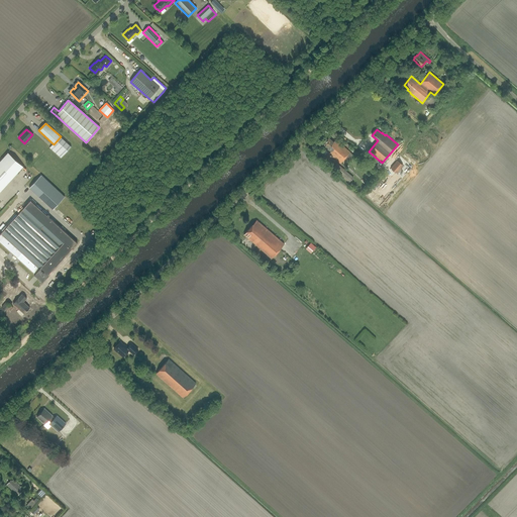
[(340,164),(350,152),(336,139),(333,142),(329,138),(324,144),(328,148),(328,149),(331,151),(329,153),(340,164)]
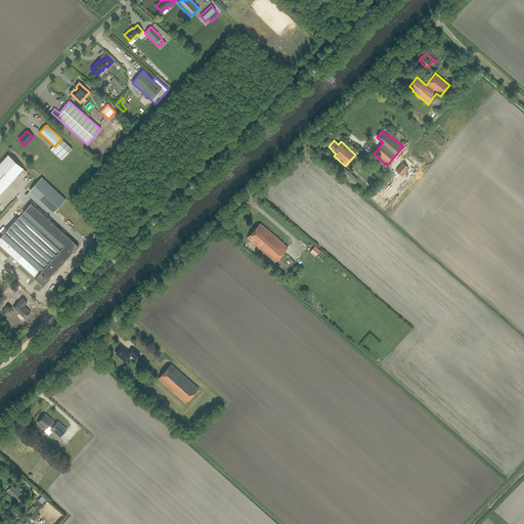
[(0,194),(24,169),(8,155),(0,163),(0,194)]
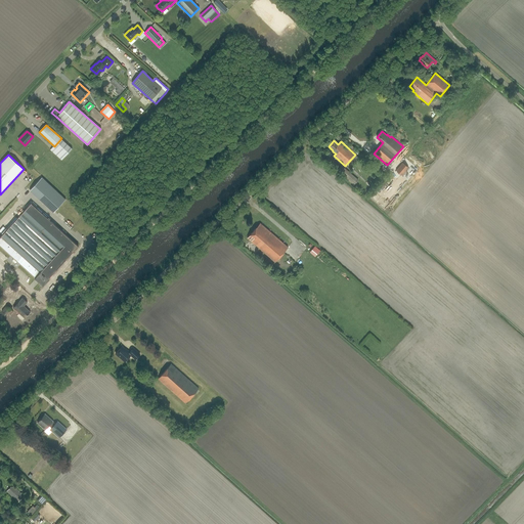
[(401,175),(408,168),(403,163),(396,171),(401,175)]
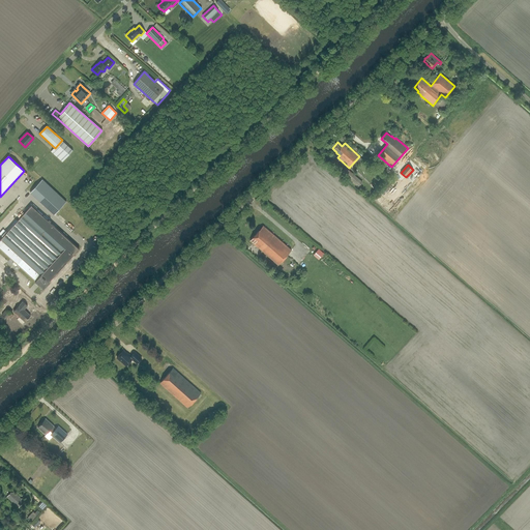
[(345,167),(341,173),(358,187),(363,182),(345,167)]
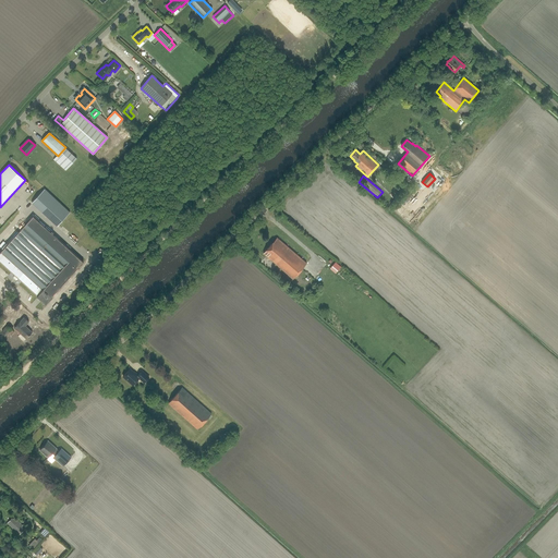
[(398,202),(411,186),(407,183),(404,185),(405,186),(395,199),(398,202)]
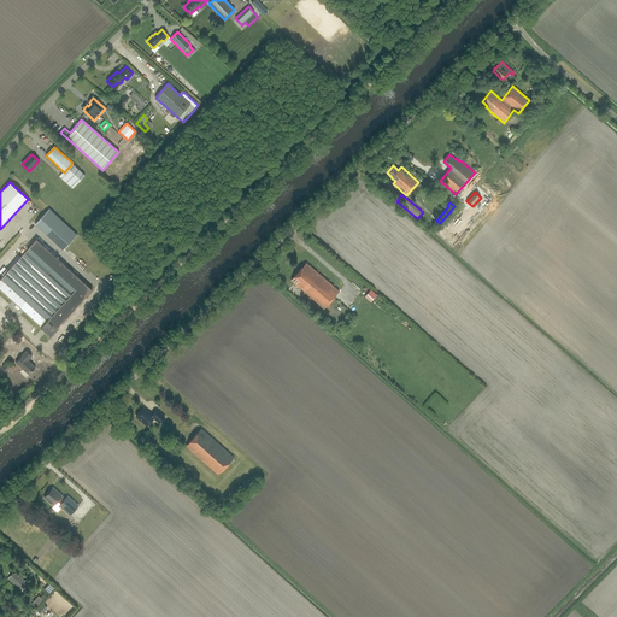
[(63,251),(76,235),(48,210),(34,225),(63,251)]
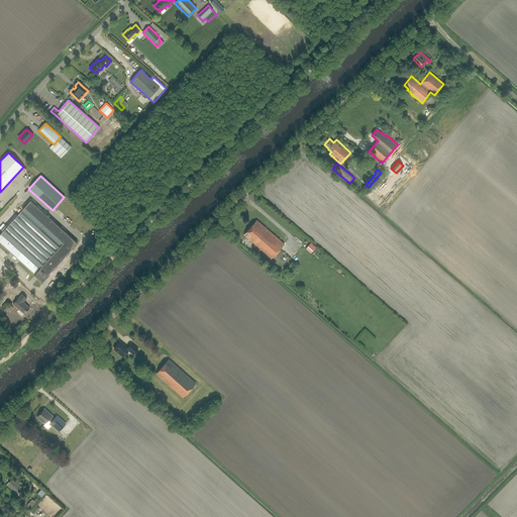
[(30,200),(0,233),(0,242),(35,275),(34,276),(42,283),(48,276),(78,242),(30,200)]
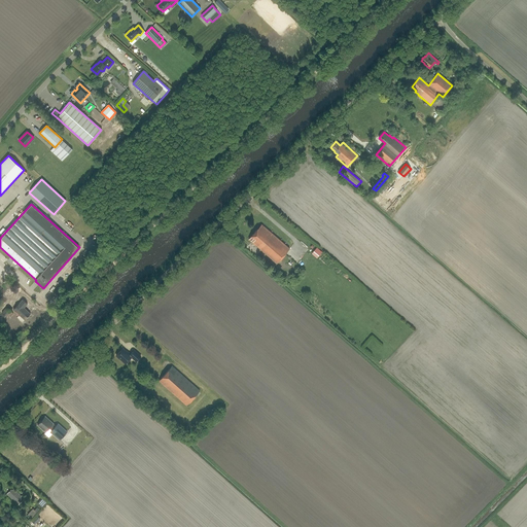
[(261,224),(249,239),(277,264),(289,249),(261,224)]
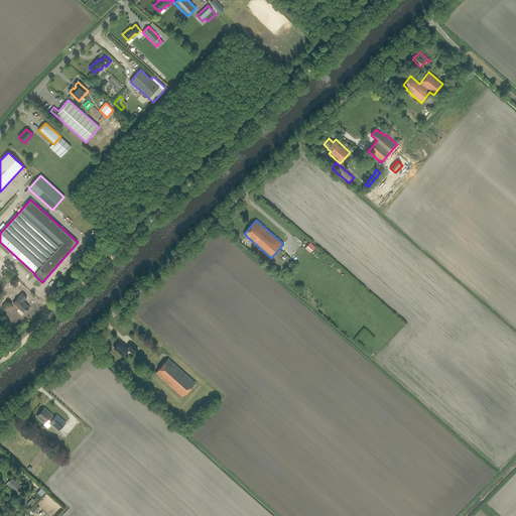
[(22,293),(13,303),(21,310),(22,309),(25,312),(30,307),(23,301),(27,298),(22,293)]
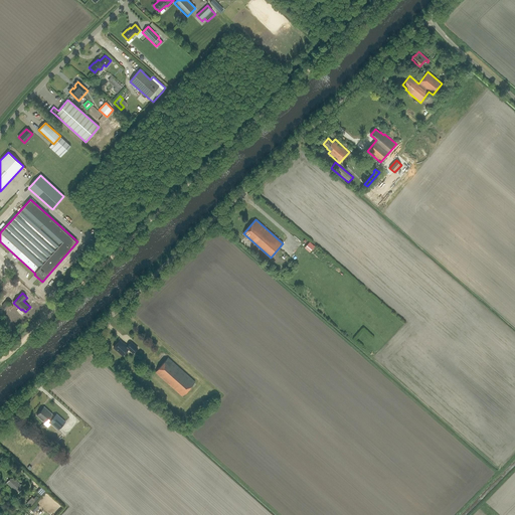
[(7,301),(2,306),(6,310),(8,308),(11,310),(13,307),(7,301)]
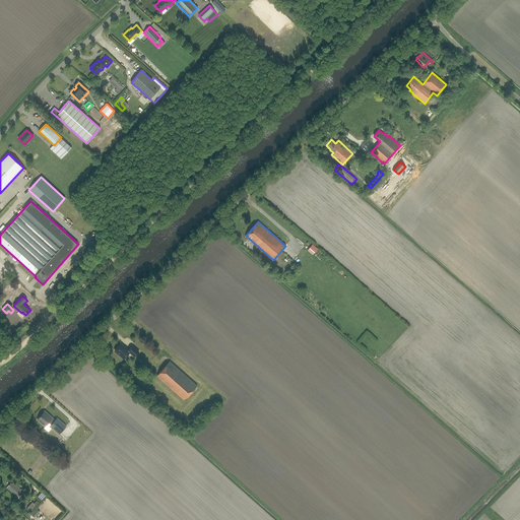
[(126,348),(121,344),(115,351),(124,359),(130,352),(135,356),(139,351),(132,345),(129,349),(127,348),(126,348)]
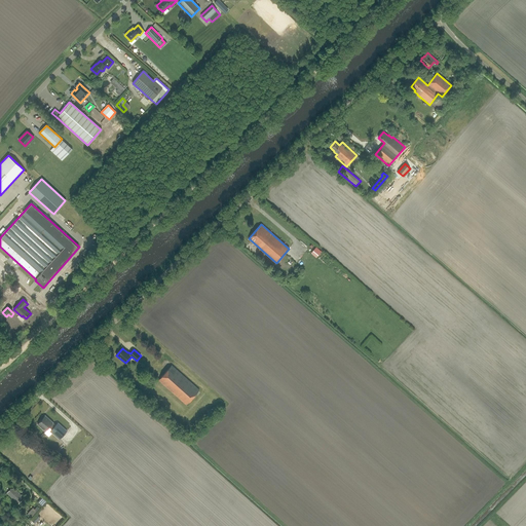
[(186,405),(199,390),(172,366),(158,380),(186,405)]
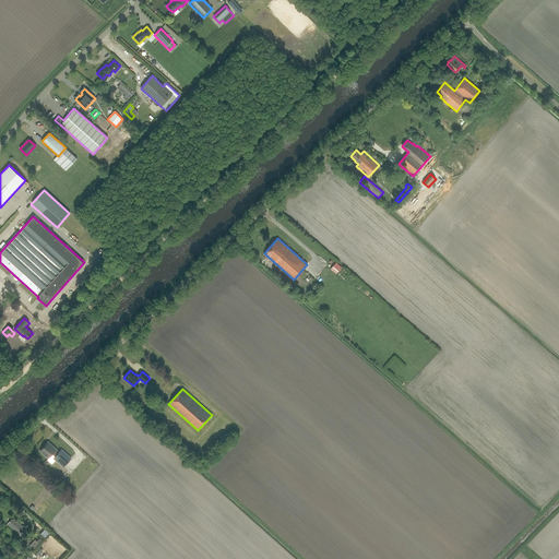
[(63,467),(71,459),(61,450),(59,452),(57,450),(48,442),(39,451),(48,459),(52,454),(55,456),(54,459),(63,467)]
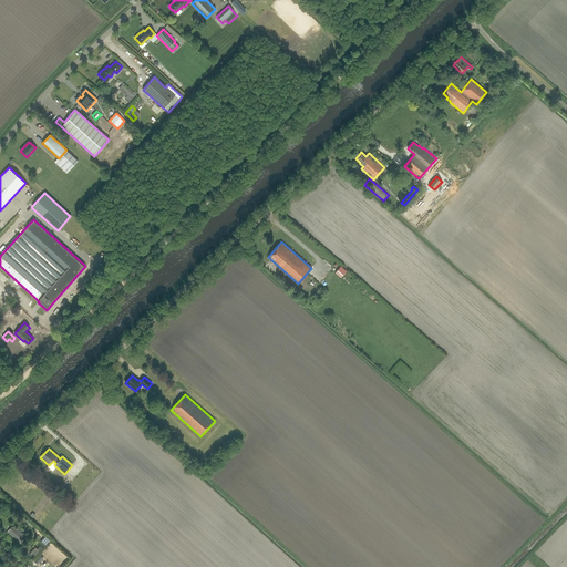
[(20,543),(27,536),(14,526),(13,527),(12,526),(8,532),(20,543)]
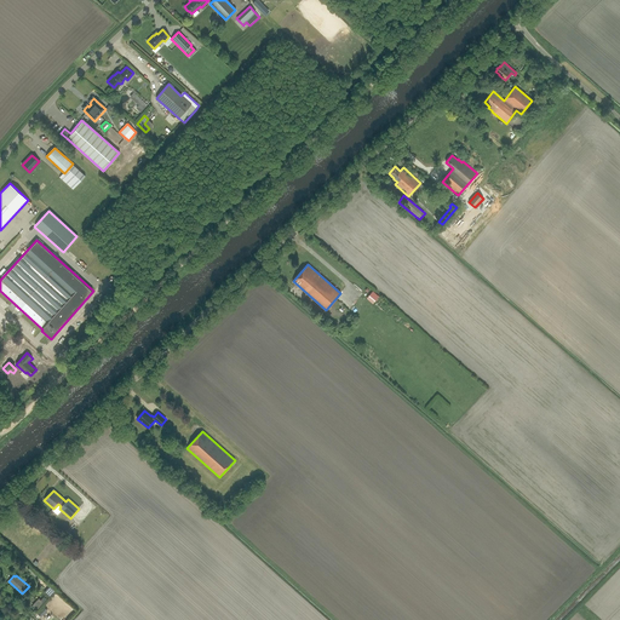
[(50,597),(56,591),(50,586),(44,592),(50,597)]
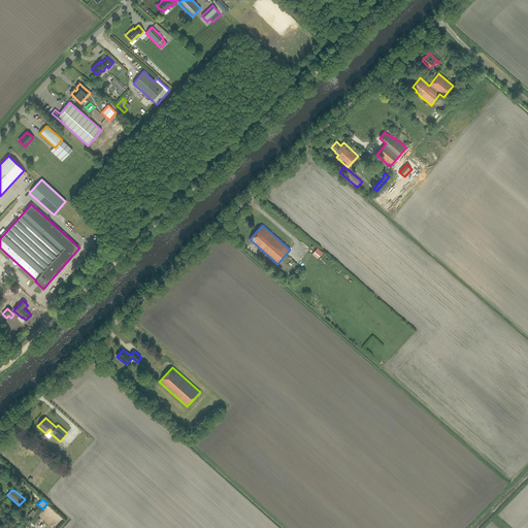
[(32,519),(39,510),(37,508),(35,512),(33,509),(28,516),(32,519)]
